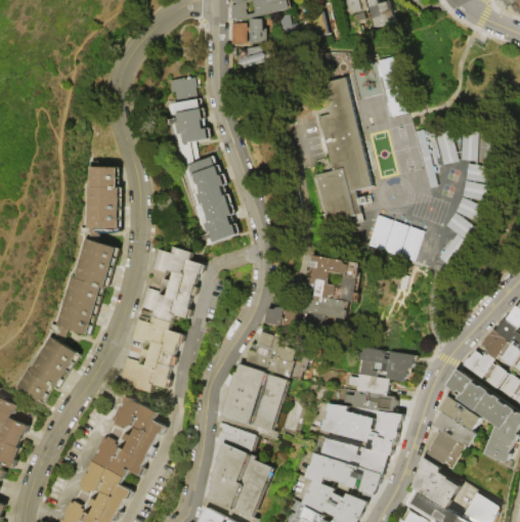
[(290,0),(292,8),(236,22),(235,18),(231,19),(229,12),(231,11),(229,5),(234,3),(246,1),(247,8),(246,9),(247,14),(255,12),(252,0),(290,0)]
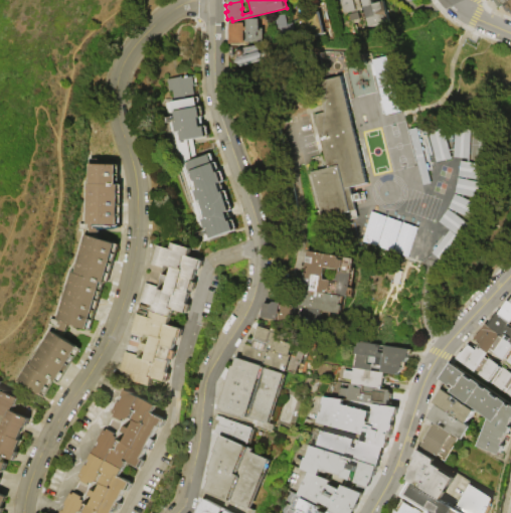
[(370,0),(371,3),(361,6),(361,7),(341,13),(338,0),(370,0)]
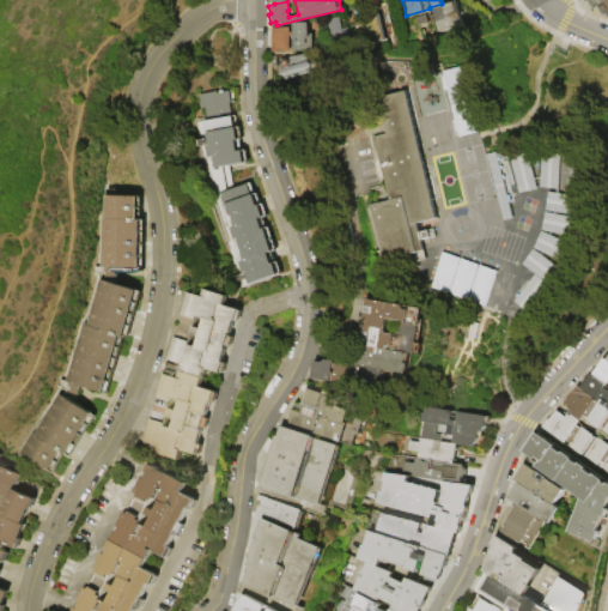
[(454,0),(461,25),(437,32),(435,23),(429,24),(426,16),(432,14),(430,8),(430,7),(442,4),(454,0)]
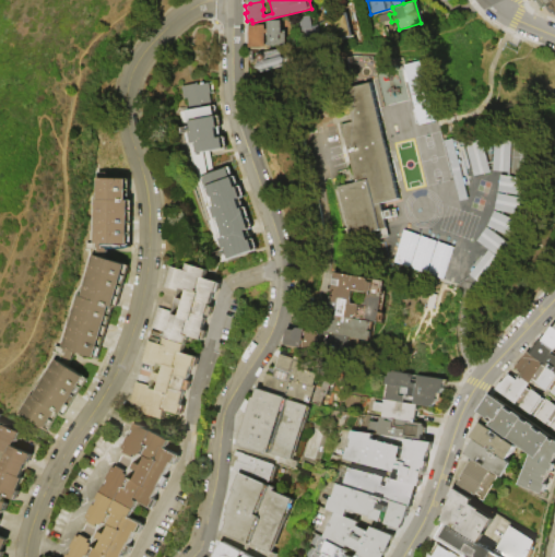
[(554,15),(552,12),(550,14),(544,6),(551,0),(554,0),(554,15)]
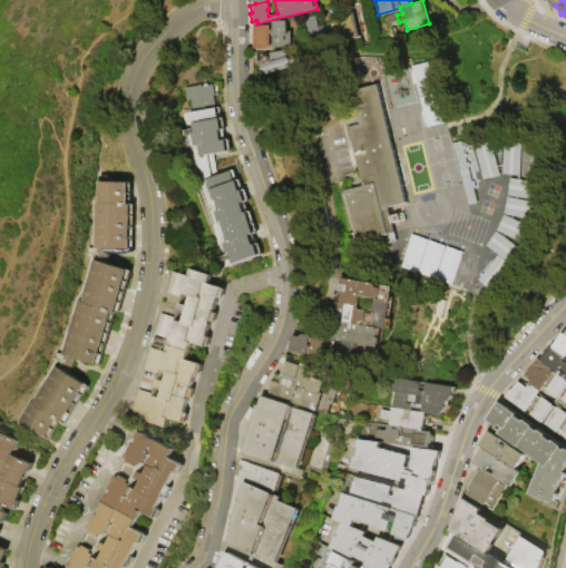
[(313,16),(315,27),(322,26),(322,25),(340,21),(340,22),(343,21),(345,31),(345,30),(347,35),(342,36),(343,38),(324,41),(324,43),(306,47),(303,30),(304,30),(302,18),(313,16)]
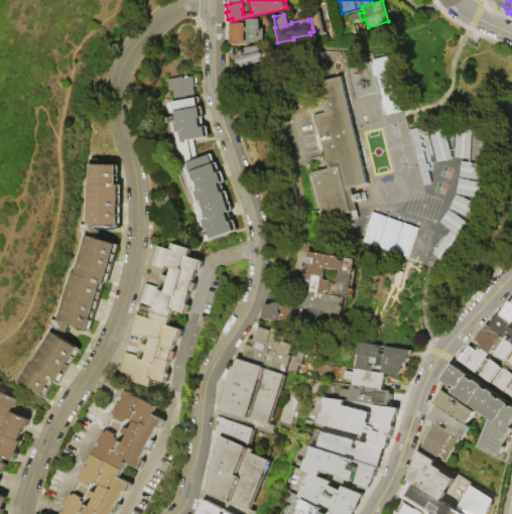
[(246,19),(257,19),(257,33),(262,33),(262,41),(246,41),(246,19)]
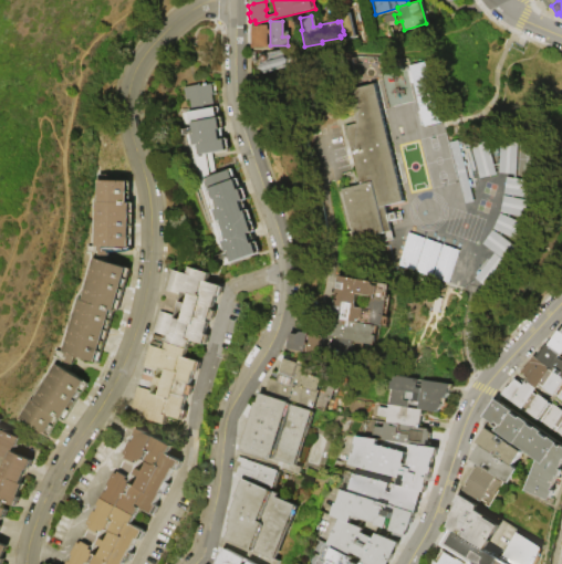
[(250,24),(266,24),(267,48),(250,48),(250,24)]
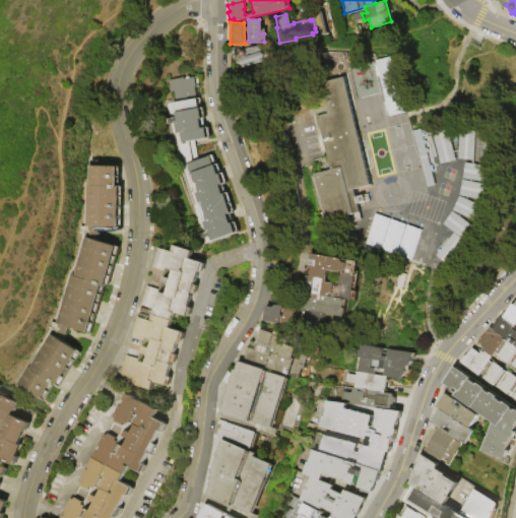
[(330,37),(327,26),(332,24),(335,35),(330,37)]
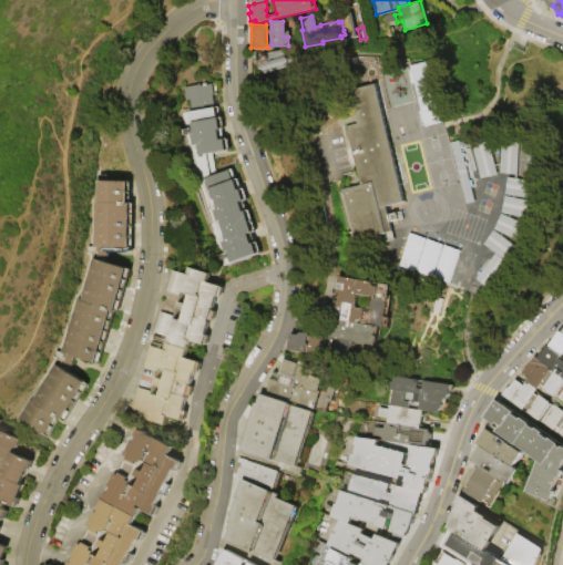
[(258,54),(283,49),(287,68),(263,73),(258,54)]
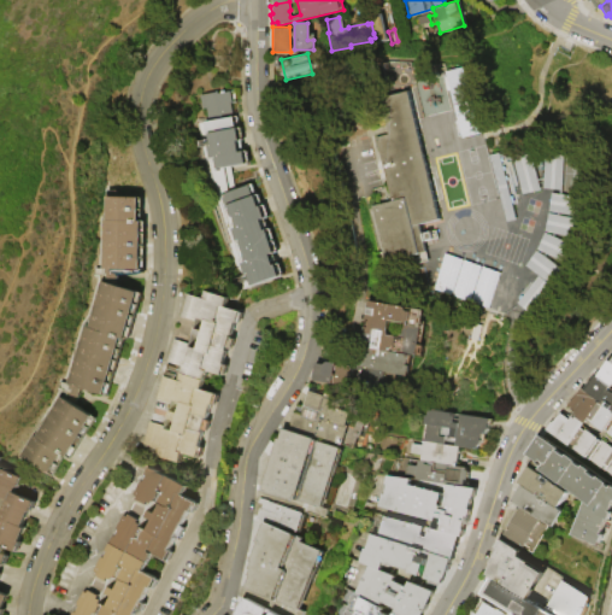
[(440,69),(454,135),(475,132),(460,64),(440,69)]
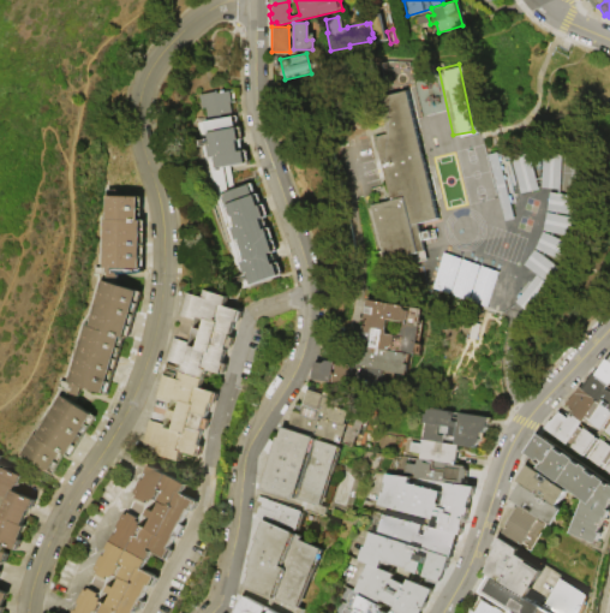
[(405,88),(436,219),(416,224),(418,232),(432,228),(435,237),(420,240),(424,261),(401,266),(399,256),(382,261),(369,204),(388,201),(372,137),(387,134),(378,95),(405,88)]
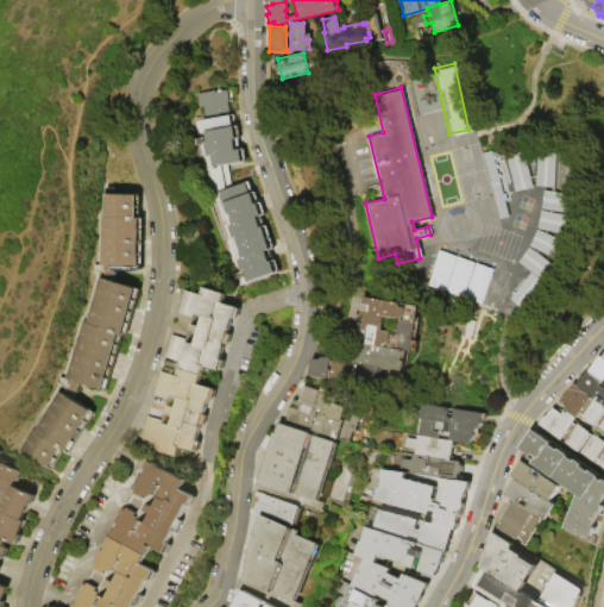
[(202,116),(201,105),(196,106),(194,93),(213,89),(213,93),(228,89),(231,100),(226,101),(228,111),(218,113),(218,117),(232,114),(234,127),(236,126),(238,138),(237,138),(239,150),(244,149),(246,161),(205,168),(200,145),(200,144),(193,145),(192,139),(205,137),(203,132),(201,132),(199,120),(203,119),(202,116)]
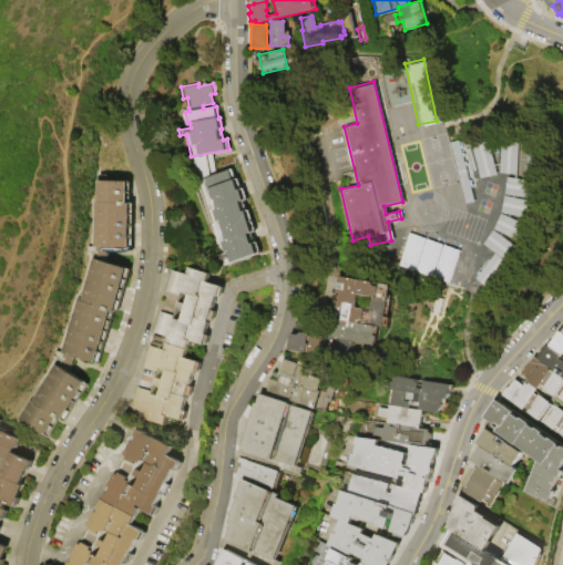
[(425,133),(441,130),(450,163),(432,167),(425,133)]
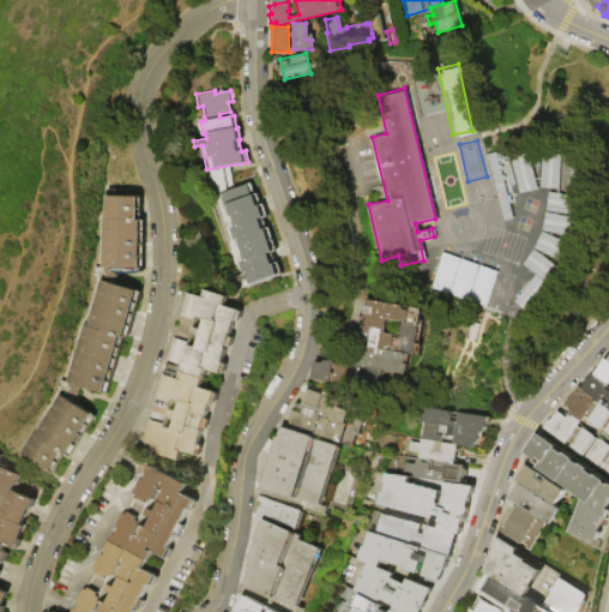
[(542,150),(561,151),(560,189),(541,187),(542,150)]
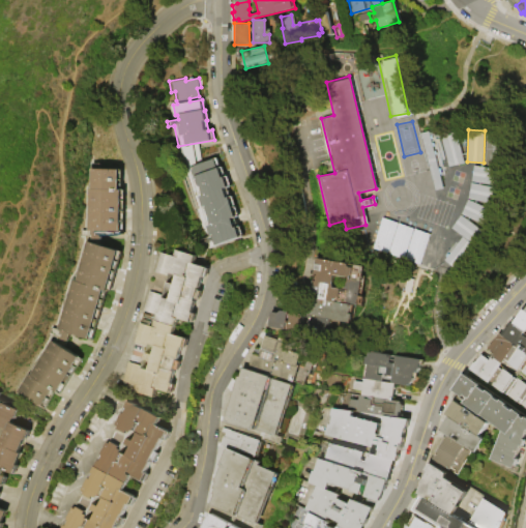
[(420,133),(429,132),(430,136),(432,136),(432,139),(431,139),(431,143),(433,142),(434,146),(432,146),(433,150),(435,150),(436,154),(434,154),(437,168),(439,168),(440,174),(439,174),(442,188),(434,191),(420,133)]
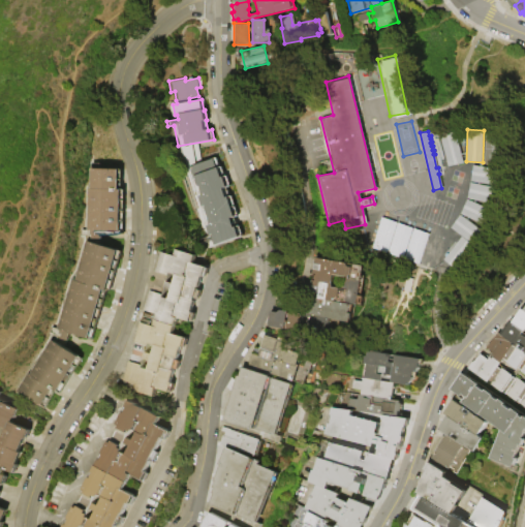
[(439,134),(455,131),(463,162),(448,165),(439,134)]
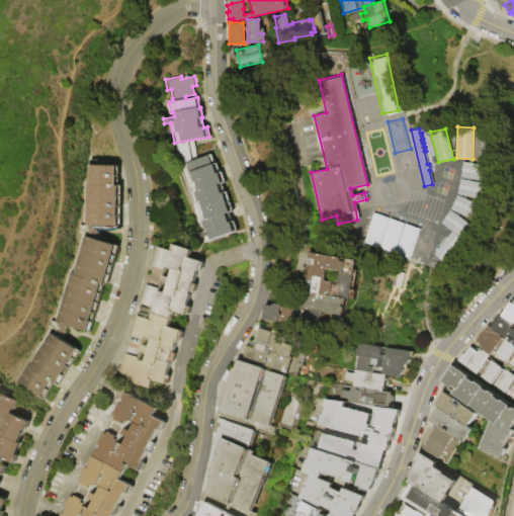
[(396,155),(411,150),(420,180),(404,184),(396,155)]
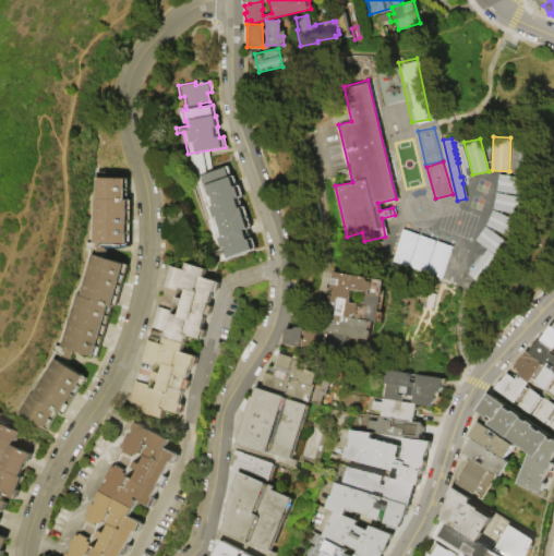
[(226,258),(223,249),(221,249),(217,238),(221,236),(215,216),(212,217),(207,206),(212,204),(208,195),(207,195),(203,183),(231,173),(237,185),(238,185),(241,194),(237,196),(240,207),(242,206),(250,226),(245,228),(250,239),(251,238),(255,248),(226,258)]
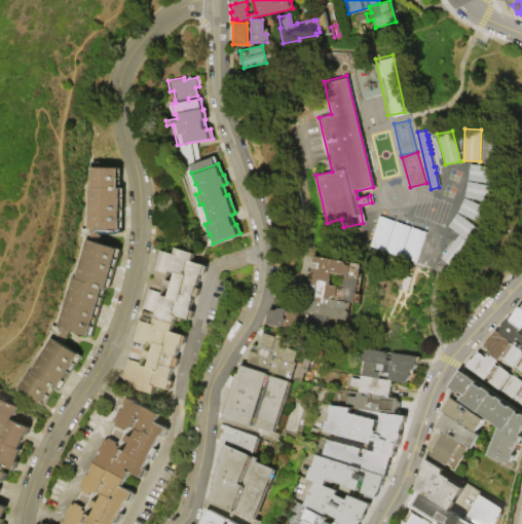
[(470,164),(495,167),(493,184),(468,180),(470,164)]
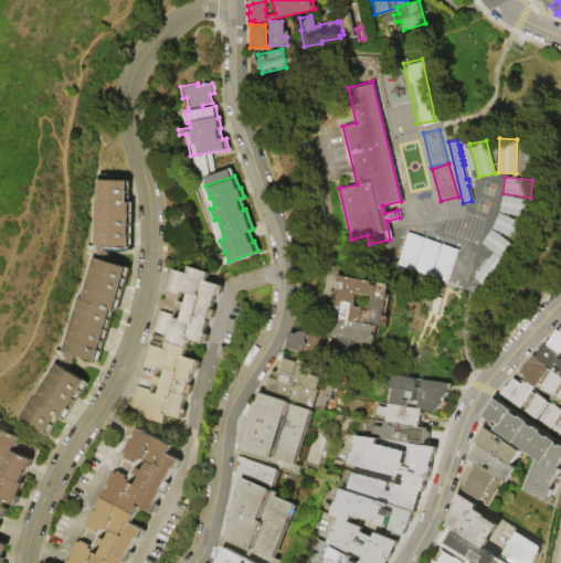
[(97,179),(129,180),(129,201),(131,201),(130,247),(107,246),(107,255),(97,254),(97,252),(95,252),(95,246),(93,245),(94,201),(96,201),(97,179)]
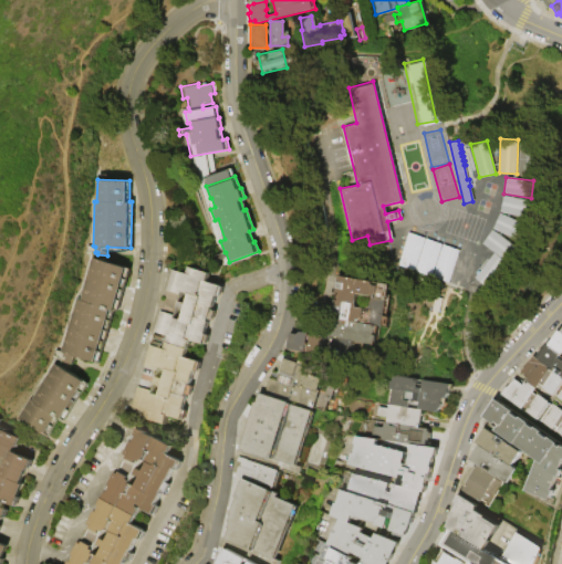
[(502,196),(530,201),(527,218),(499,212),(502,196)]
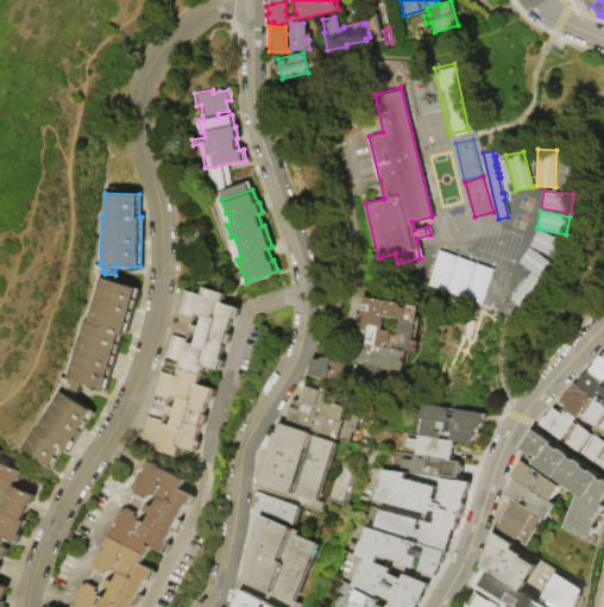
[(538,230),(565,242),(558,260),(529,246),(538,230)]
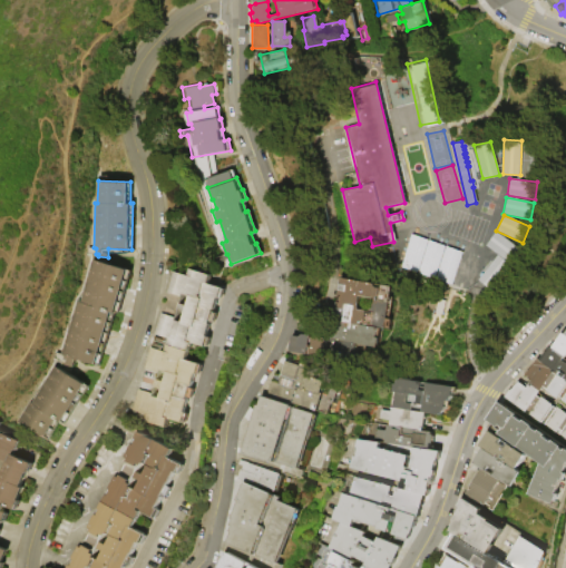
[(511,264),(485,245),(496,231),(521,250),(511,264)]
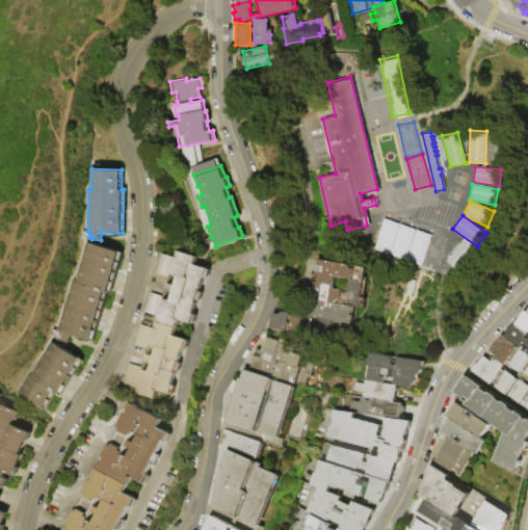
[(378,220),(394,226),(385,254),(369,248),(378,220)]
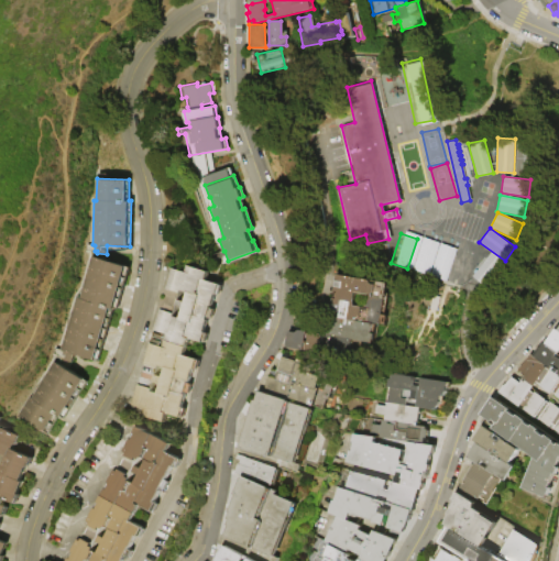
[(484,286),(472,276),(491,252),(504,262),(484,286)]
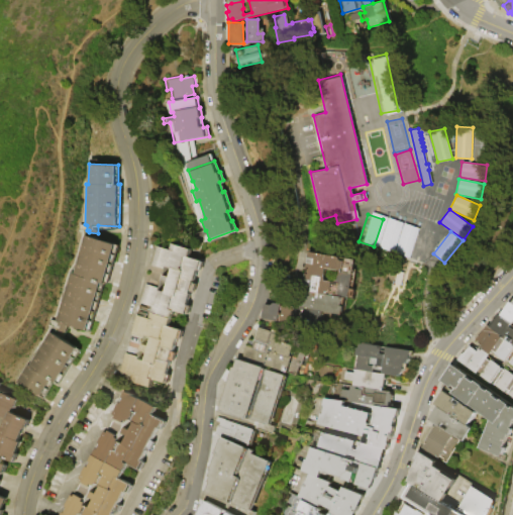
[(383,233),(412,242),(408,258),(378,248),(383,233)]
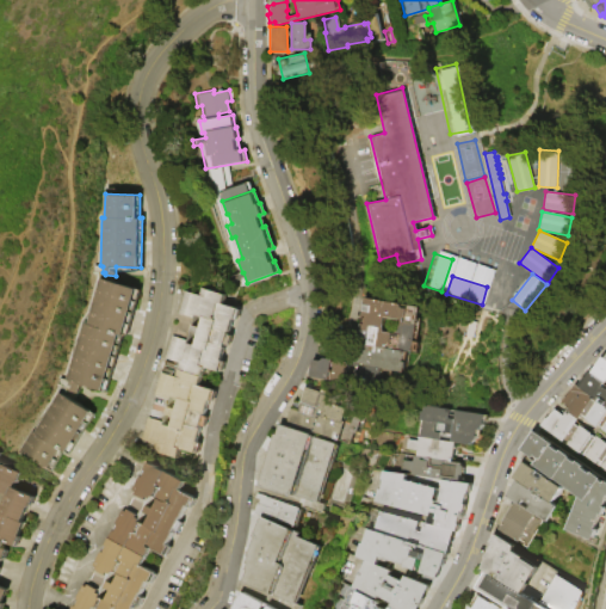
[(99,277),(140,289),(125,336),(122,334),(104,392),(65,380),(82,323),(86,324),(99,277)]
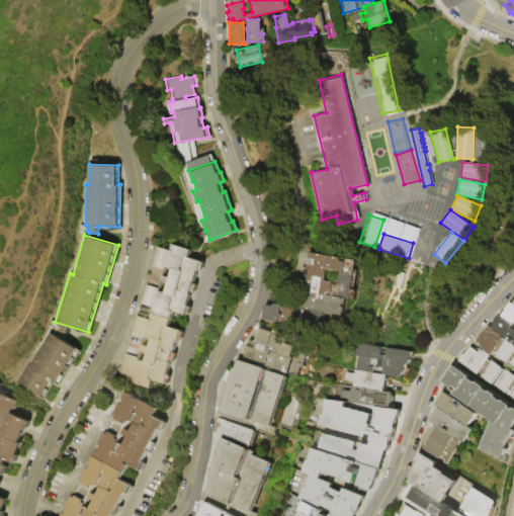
[(186,315),(172,312),(171,315),(148,309),(149,306),(140,304),(145,283),(160,287),(164,268),(152,265),(157,247),(169,250),(170,244),(190,249),(188,258),(202,261),(200,271),(195,270),(192,283),(195,283),(193,292),(189,291),(186,306),(188,306),(186,315)]
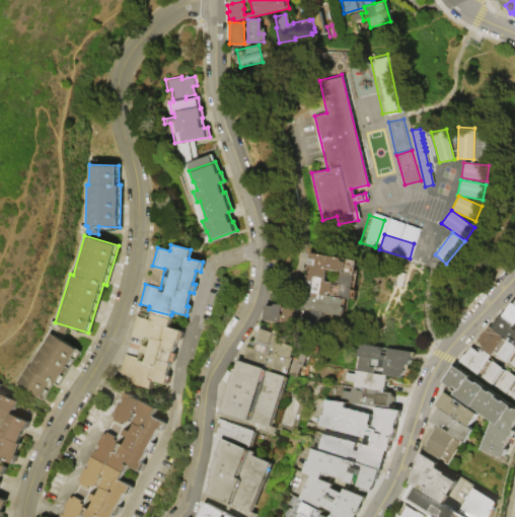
[(308,251),(355,260),(354,270),(356,271),(353,290),(355,290),(354,300),(344,298),(302,291),(304,274),(307,274),(308,269),(305,269),(308,251)]
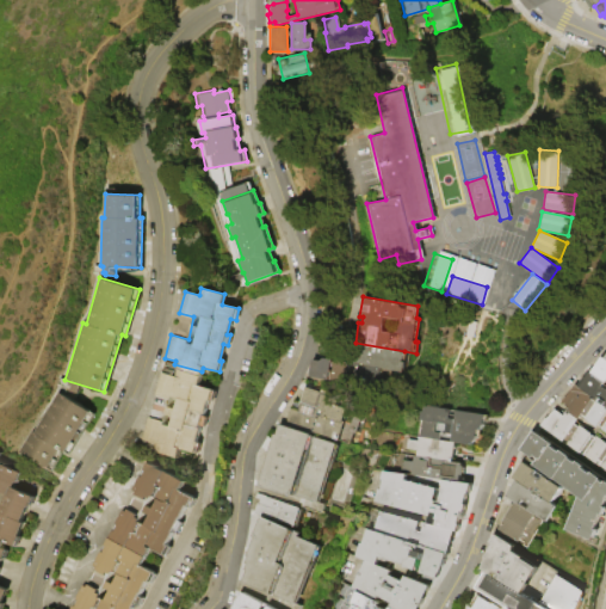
[(404,351),(403,362),(404,362),(403,371),(383,368),(354,363),(352,363),(356,343),(404,351)]
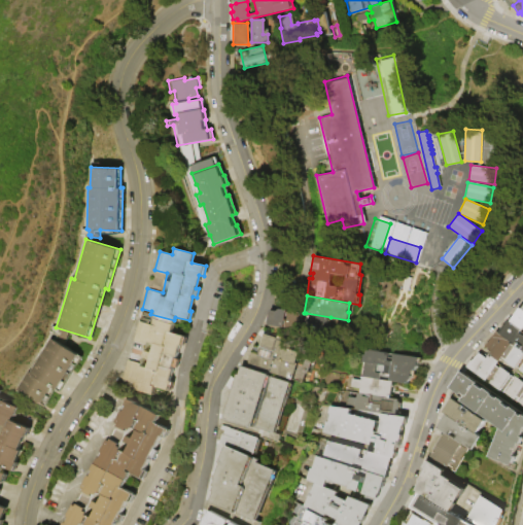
[(522,309),(522,329),(522,328),(510,320),(519,307),(522,309)]
